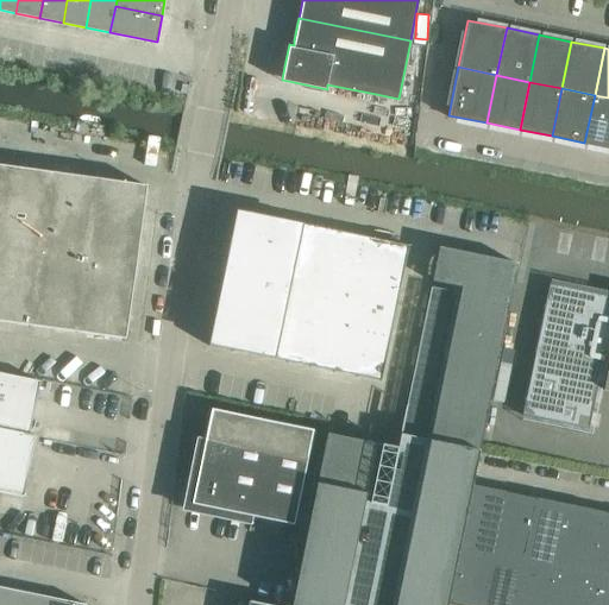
[(584,143),(608,147),(608,98),(595,95),(584,143)]
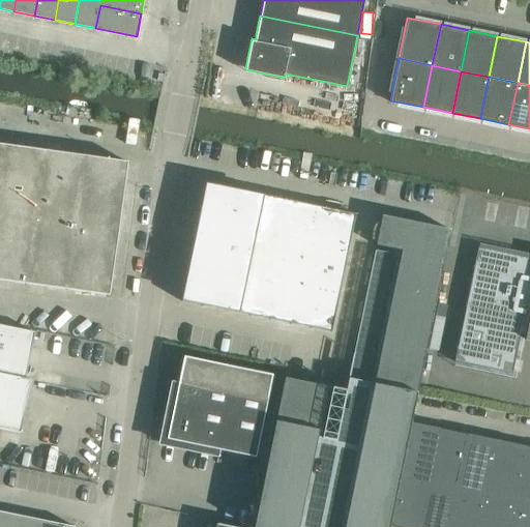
[(0,168),(0,209),(35,215),(45,148),(3,143),(0,168)]
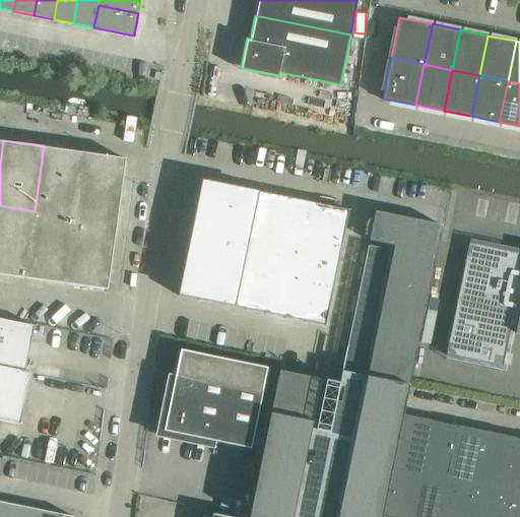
[(44,145),(35,211),(76,216),(80,184),(85,151),(44,145)]
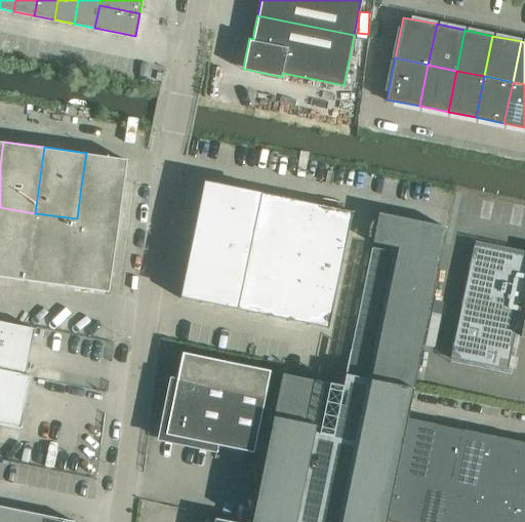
[(86,153),(81,186),(122,192),(127,158),(86,153)]
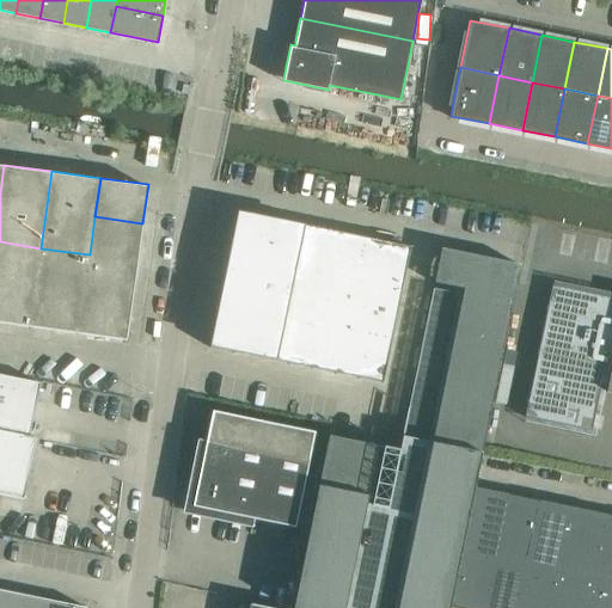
[(383,381),(411,245),(238,209),(209,345),(383,381)]
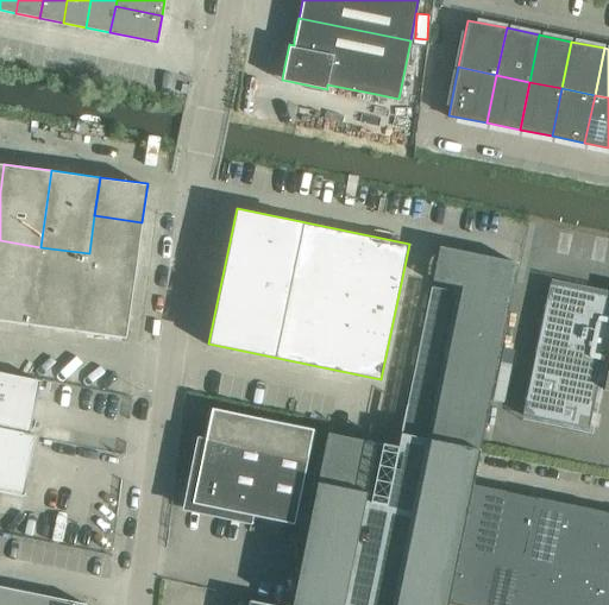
[(94,215),(89,253),(137,260),(142,222),(94,215)]
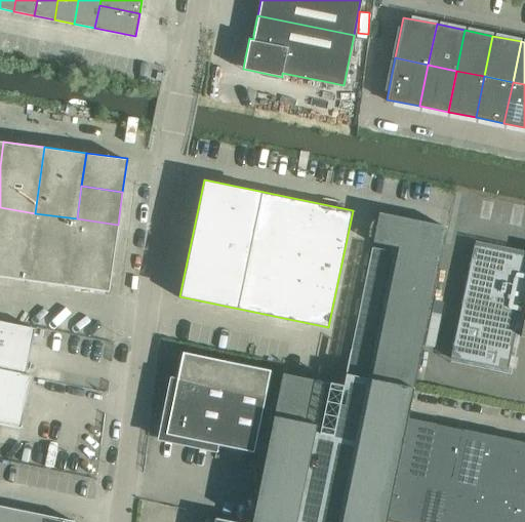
[(0,275),(26,279),(35,213),(0,207),(0,275)]
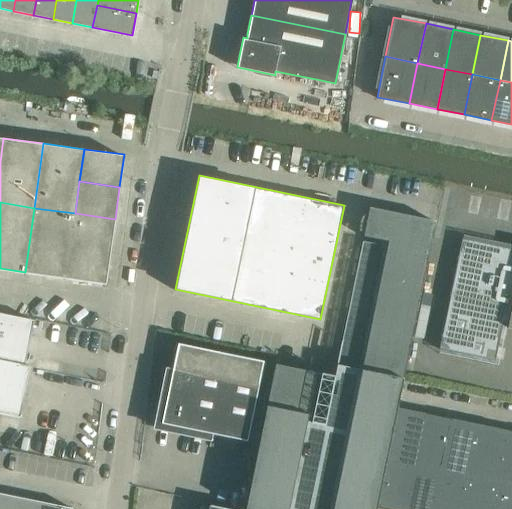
[(245,508),(375,508),(376,507),(378,507),(399,406),(397,406),(401,387),(403,379),(435,220),(369,206),(363,235),(388,240),(387,246),(385,257),(361,371),(336,366),(334,375),(317,371),(275,363),(245,508)]
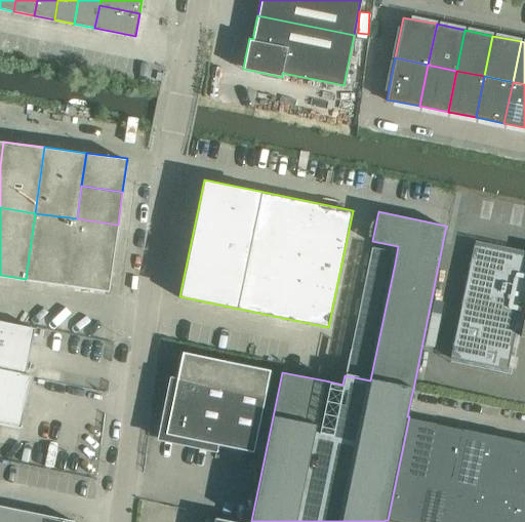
[(68,285),(72,252),(77,218),(35,213),(26,279),(68,285)]
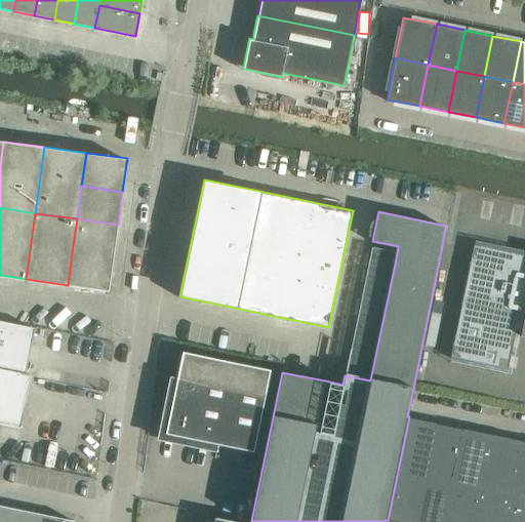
[(77,218),(72,252),(113,257),(118,225),(77,218)]
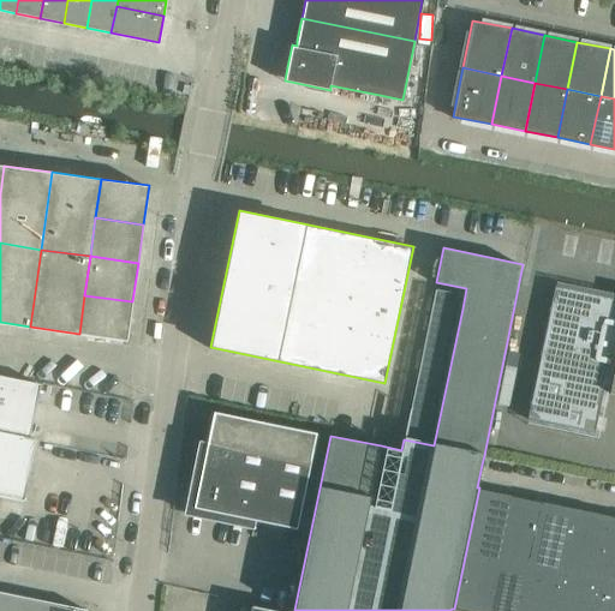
[(614,297),(555,285),(527,417),(595,431),(604,384),(609,385),(610,385),(609,391),(614,393),(614,297)]
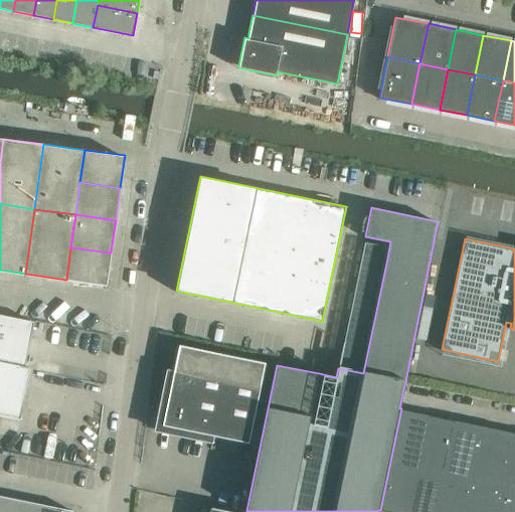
[(70,247),(66,280),(107,286),(111,252),(70,247)]
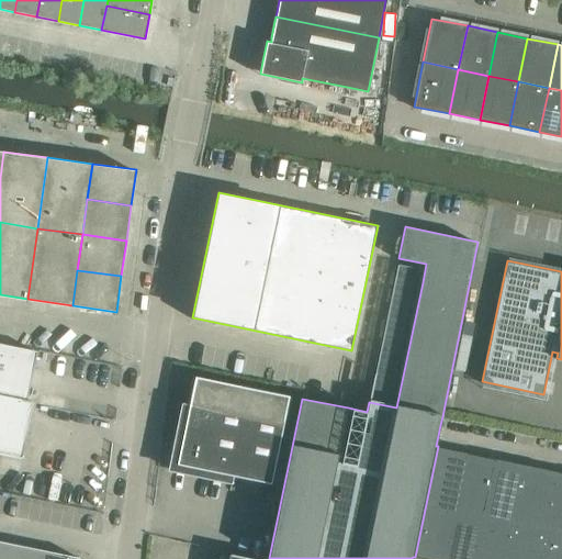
[(0,342),(0,394),(30,401),(37,350),(0,342)]
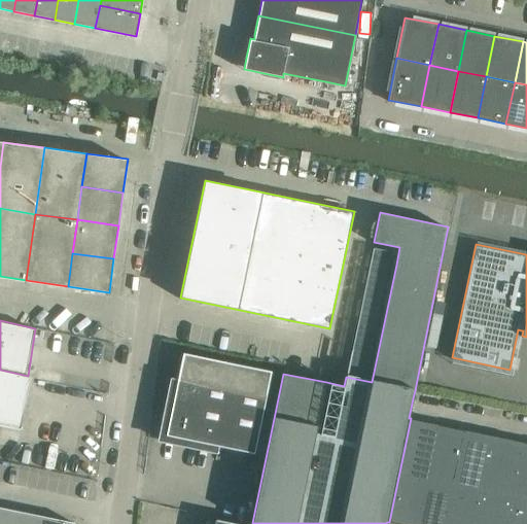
[(217,453),(219,446),(234,448),(254,453),(272,371),(183,352),(178,379),(170,377),(157,441),(217,453)]
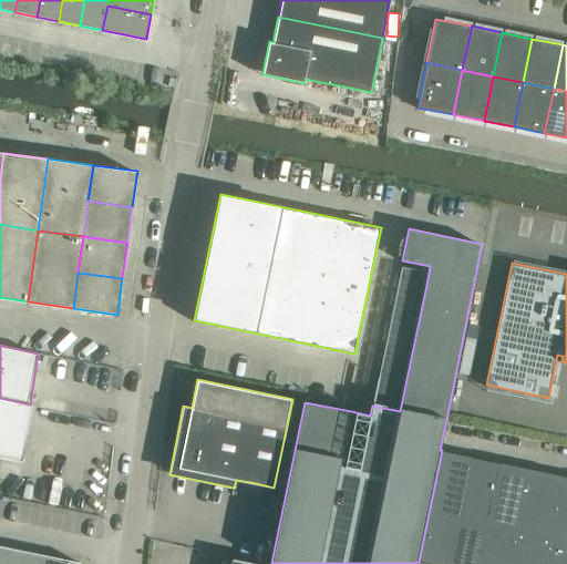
[(30,404),(0,398),(0,457),(22,462),(30,404)]
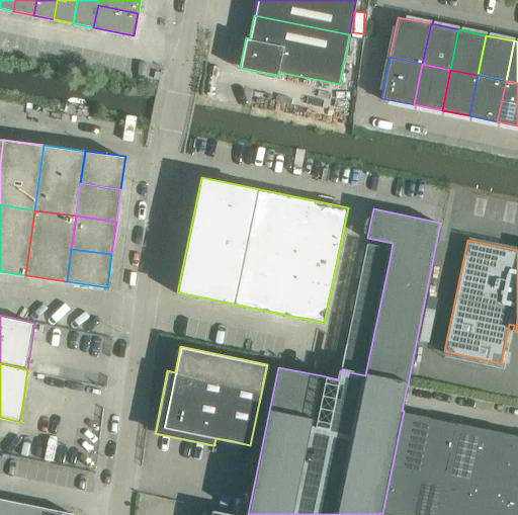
[(404,411),(382,513),(390,514),(517,514),(517,435),(513,434),(456,422),(456,423),(430,417),(404,411)]
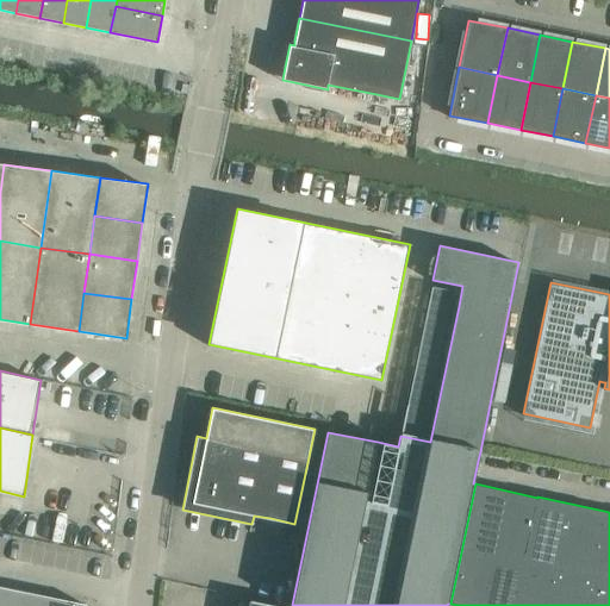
[(0,605),(12,605),(17,588),(0,585),(0,605)]
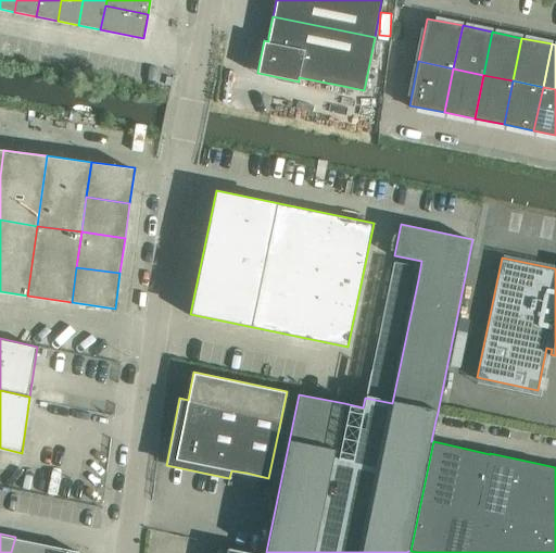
[(15,537),(11,552),(34,552),(37,541),(15,537)]
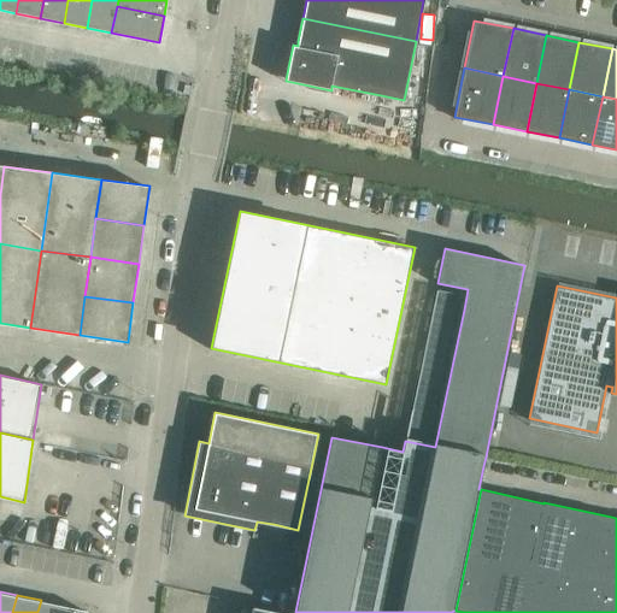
[(41,600),(37,612),(87,612),(88,609),(41,600)]
